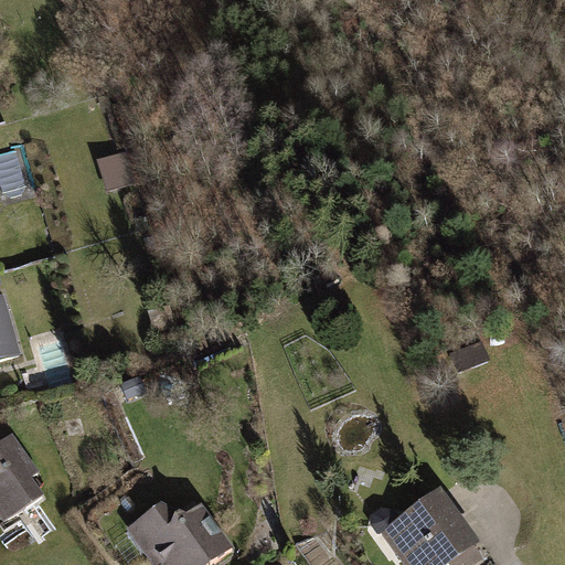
[(4,296),(0,296),(0,360),(20,355),(4,296)]
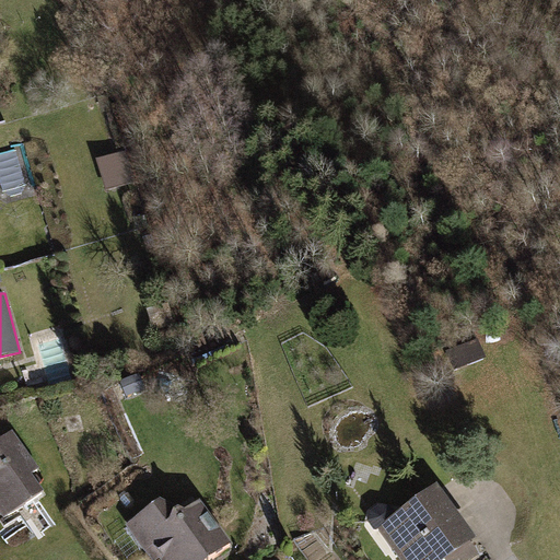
[(136,376),(118,384),(125,398),(142,391),(136,376)]
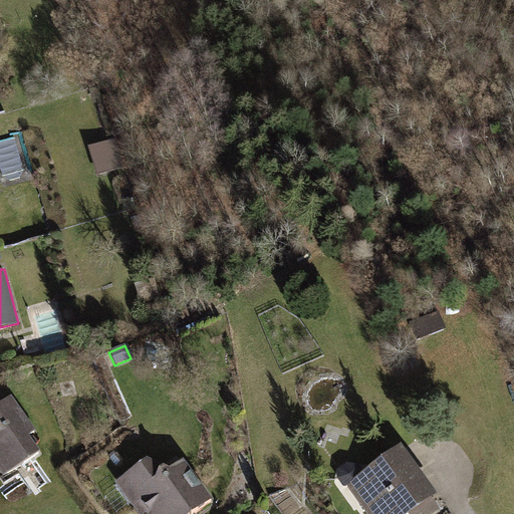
[(36,429),(12,395),(0,403),(0,476),(1,478),(42,449),(31,433),(36,429)]
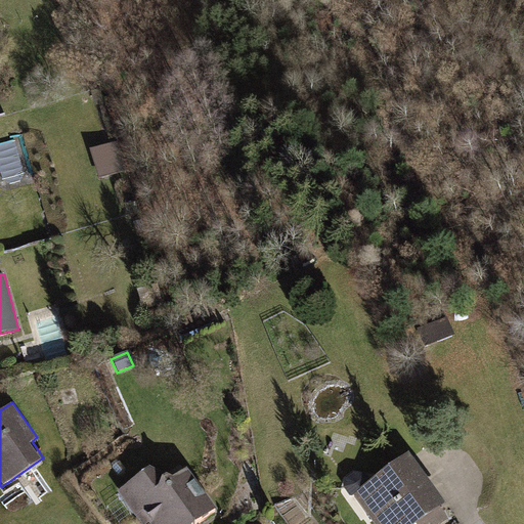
[(412,523),(443,504),(408,452),(352,490),(375,523),(412,523)]
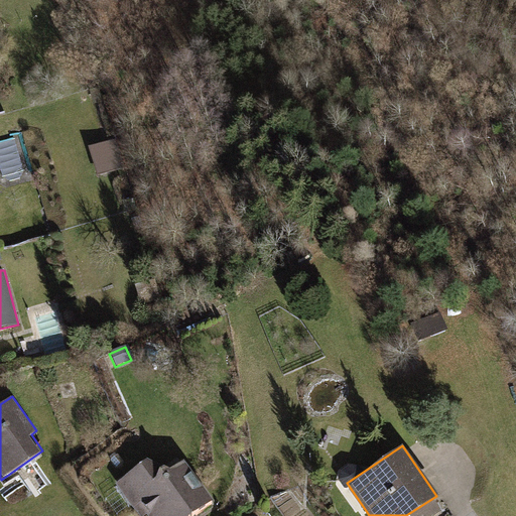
[(148,515),(183,515),(209,502),(183,460),(162,473),(153,456),(115,479),(125,495),(134,490),(148,515)]
